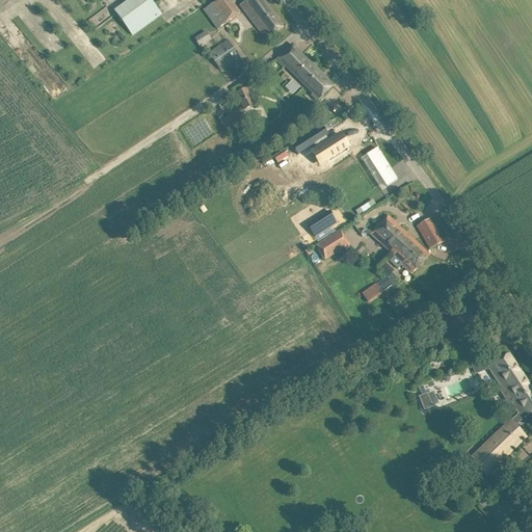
[(161,16),(150,0),(128,0),(114,10),(133,35),(161,16)]
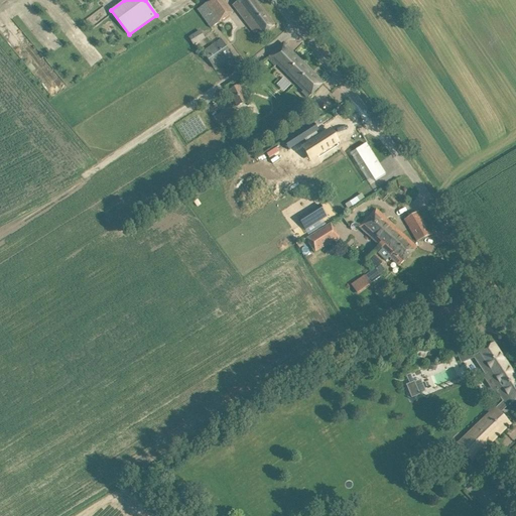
[(211,28),(232,13),(222,0),(211,0),(198,10),(211,28)]
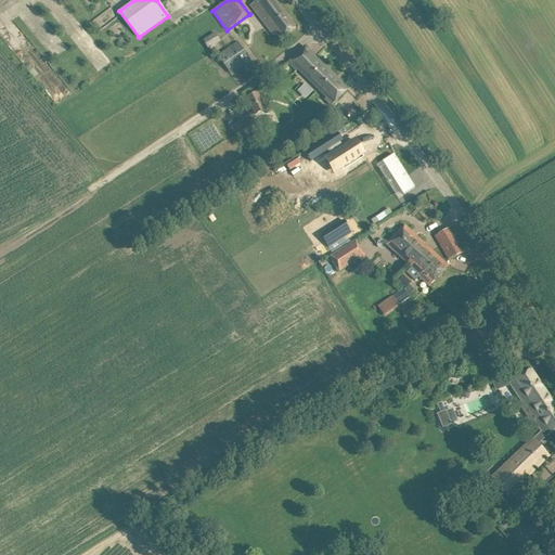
[(295,27),(273,0),(256,0),(250,4),(278,40),(295,27)]
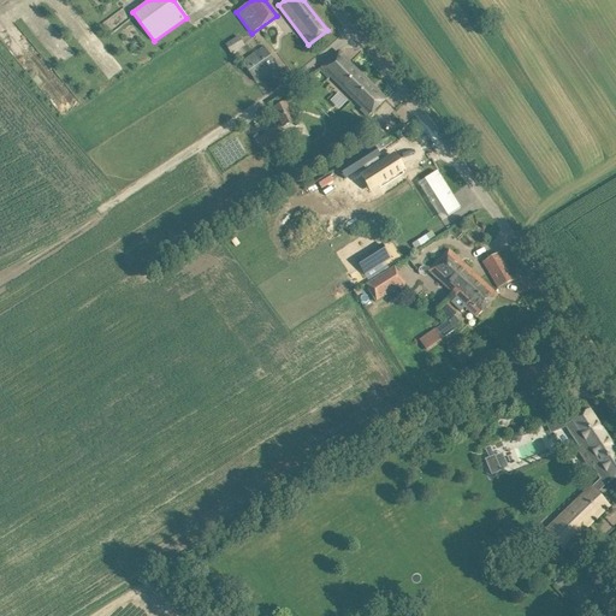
[(244,46),(238,36),(225,45),(231,54),(244,46)]
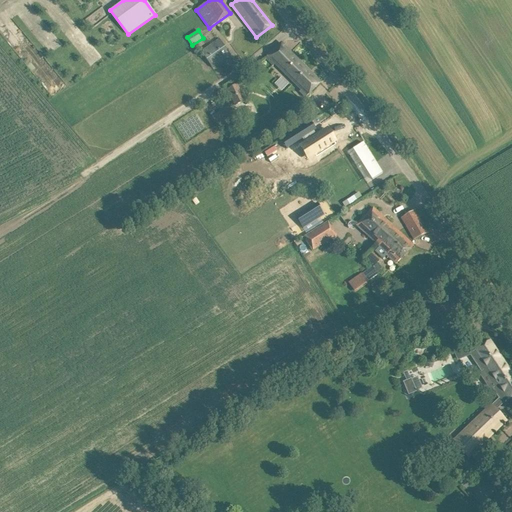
[(212,68),(230,55),(219,39),(201,52),(212,68)]
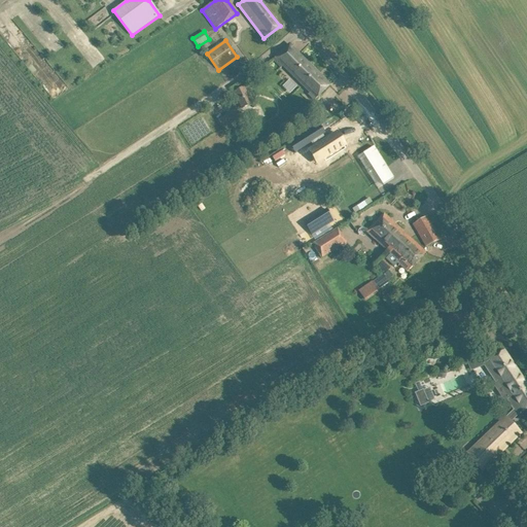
[(281,68),(283,67),(311,93),(309,95),(314,101),(330,84),(289,44),(273,60),(281,68)]
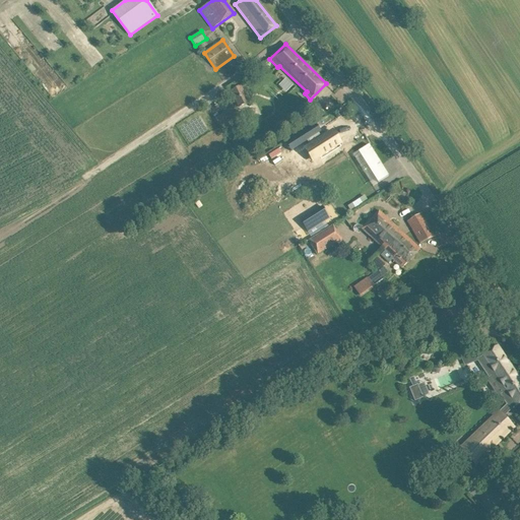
[(241,85),(230,90),(238,108),(249,103),(241,85)]
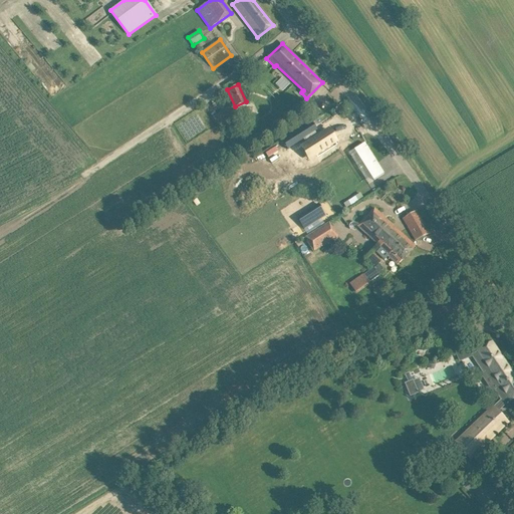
[(235,121),(234,118),(237,117),(230,105),(212,116),(221,131),(235,121)]
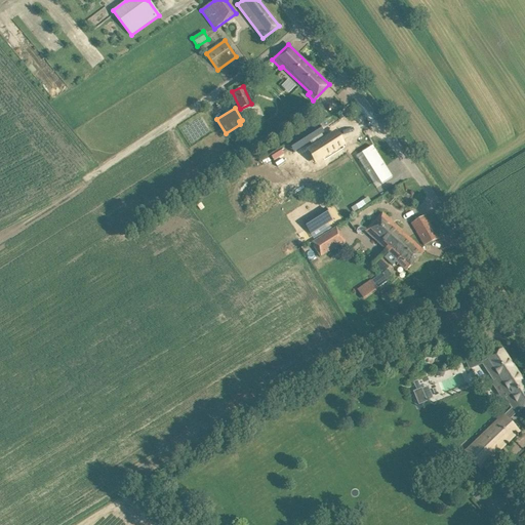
[(209,112),(87,186),(104,212),(226,139),(209,112)]
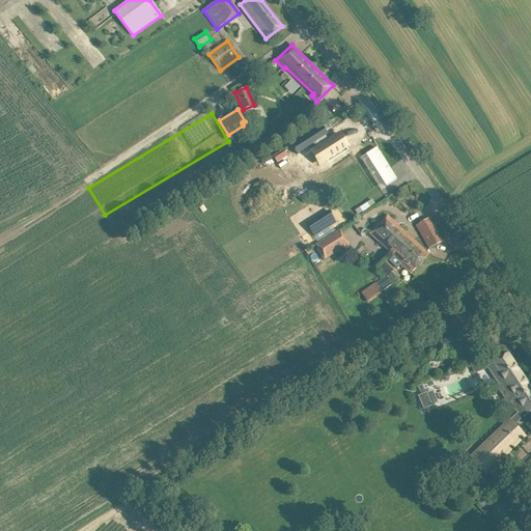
[(324,127),(292,146),(294,147),(295,147),(299,154),(298,154),(299,155),(317,143),(328,161),(348,147),(340,134),(327,142),(325,138),(329,136),(328,134),(327,134),(324,130),(325,129),(324,127)]
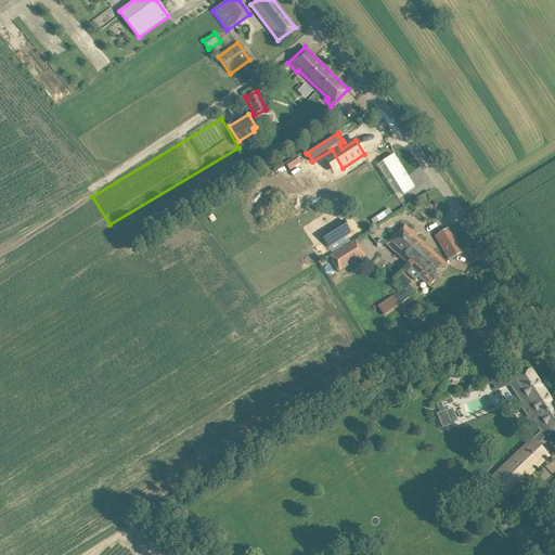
[(265,149),(258,139),(245,147),(250,156),(265,149)]
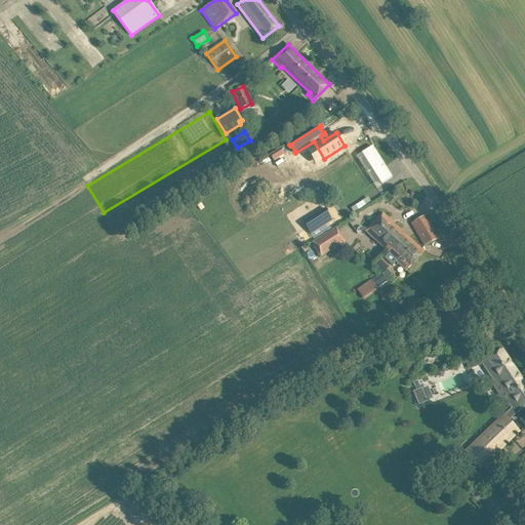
[(372,147),(362,153),(381,185),(393,177),(372,147)]
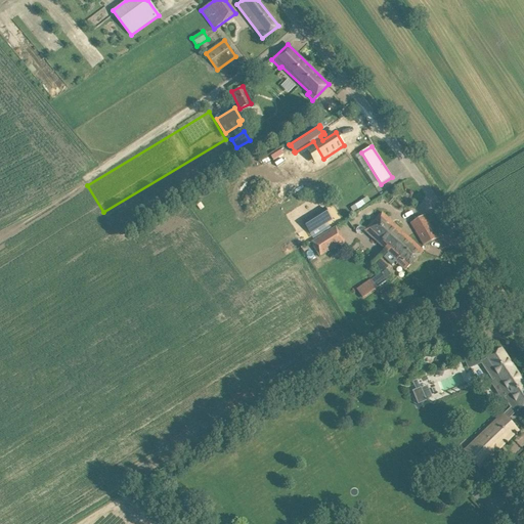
[(329,209),(306,223),(312,233),(335,219),(329,209)]
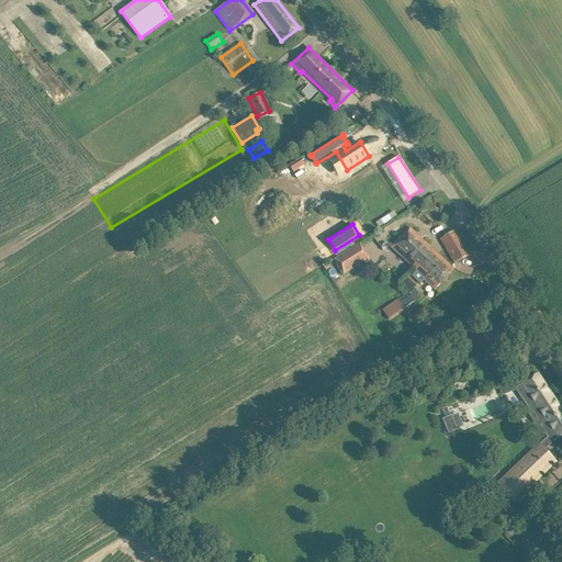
[(435,251),(409,228),(402,236),(391,248),(416,271),(435,251)]
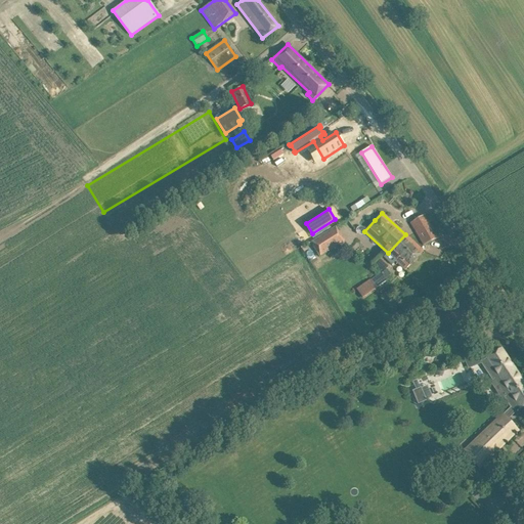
[(424,245),(438,238),(425,216),(411,223),(424,245)]
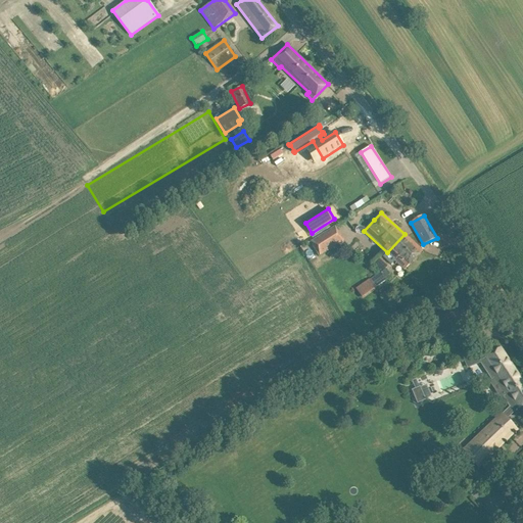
[(320,255),(344,241),(335,227),(311,241),(320,255)]
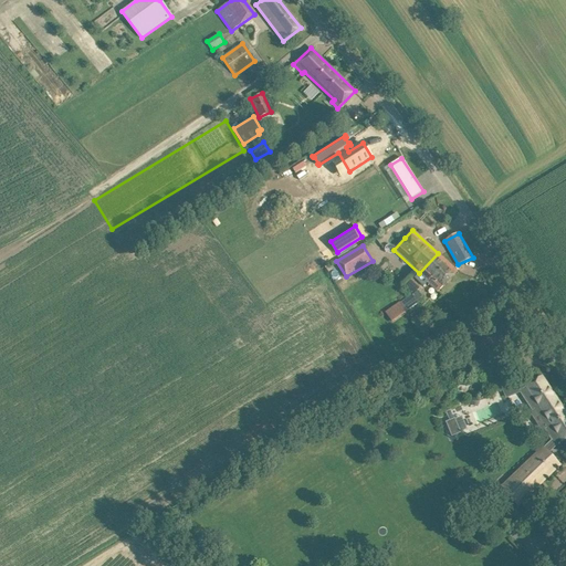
[(448,281),(457,272),(438,253),(419,273),(428,281),(427,282),(438,292),(448,281)]
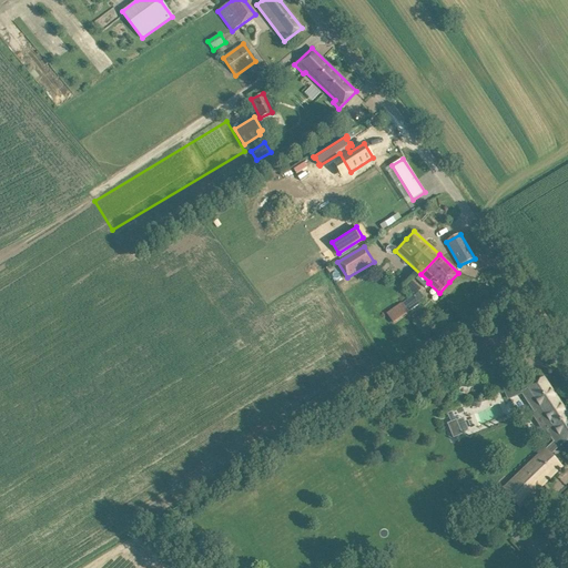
[(419,304),(418,302),(424,297),(419,292),(401,304),(407,313),(419,304)]
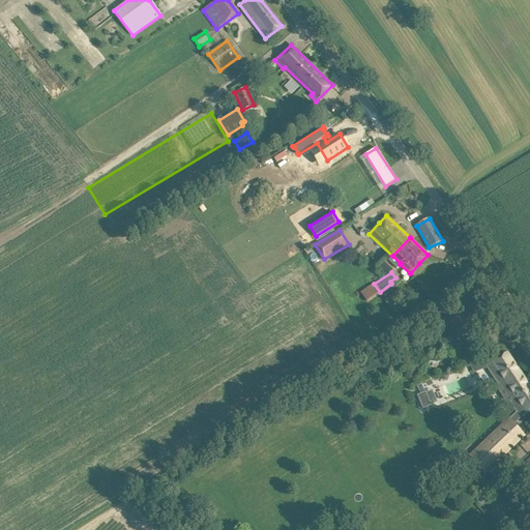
[(374,284),(362,292),(367,300),(380,292),(374,284)]
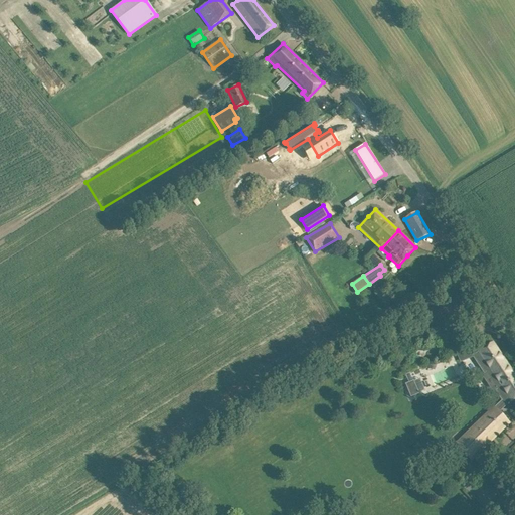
[(500,400),(502,403),(505,407),(506,408),(507,406),(514,401),(514,376),(493,343),(484,348),(475,354),(472,349),(459,355),(462,363),(473,358),(477,357),(488,374),(485,376),(483,377),(494,395),(496,393),(500,400)]
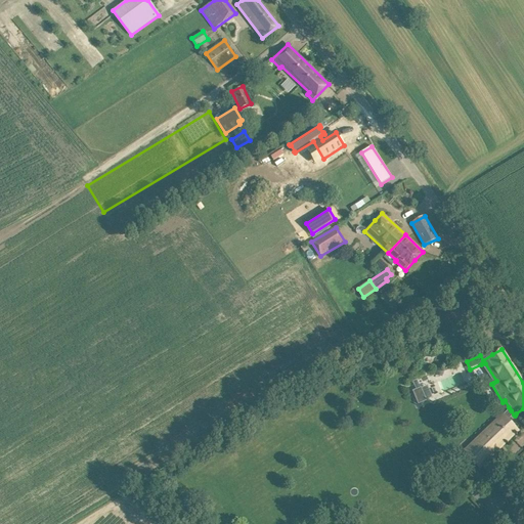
[(421,388),(417,390),(412,391),(418,404),(426,401),(426,400),(421,389),(421,388)]
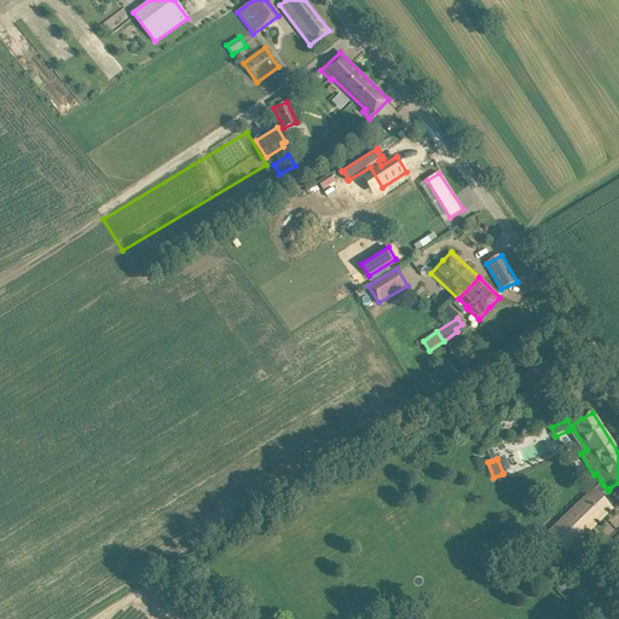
[(557,530),(555,527),(547,534),(566,553),(612,509),(601,498),(596,492),(557,530)]
